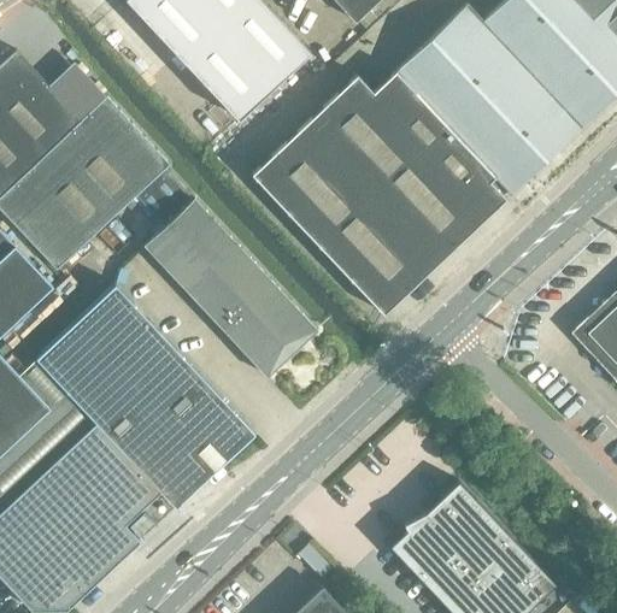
[(313,60),(257,0),(133,0),(248,123),(313,60)]
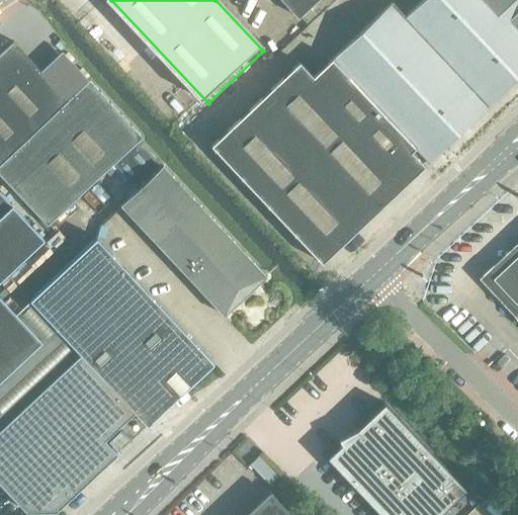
[(517,81),(517,0),(426,0),(406,19),(393,5),(313,80),(299,65),(211,149),(322,265),(424,169),(411,155),(415,151),(428,166),(517,81)]
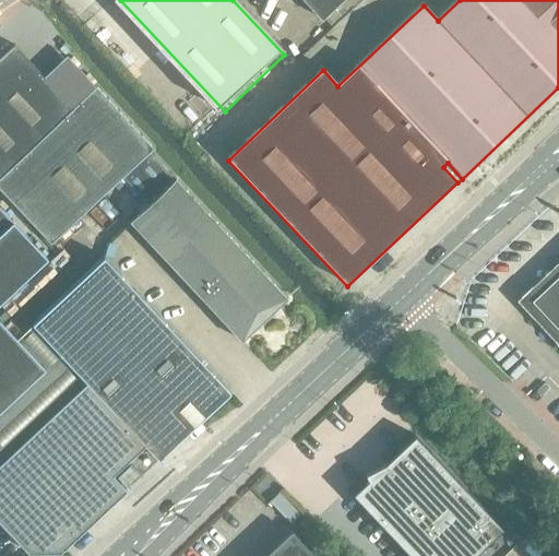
[(300,0),(321,23),(345,0),(300,0)]
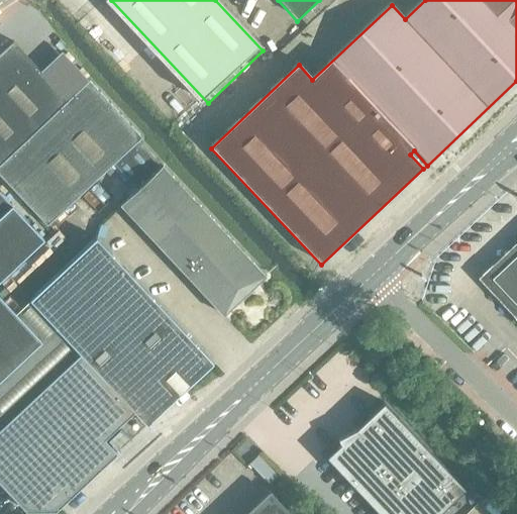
[(69,103),(13,44),(0,57),(0,177),(47,228),(142,139),(90,83),(69,103)]
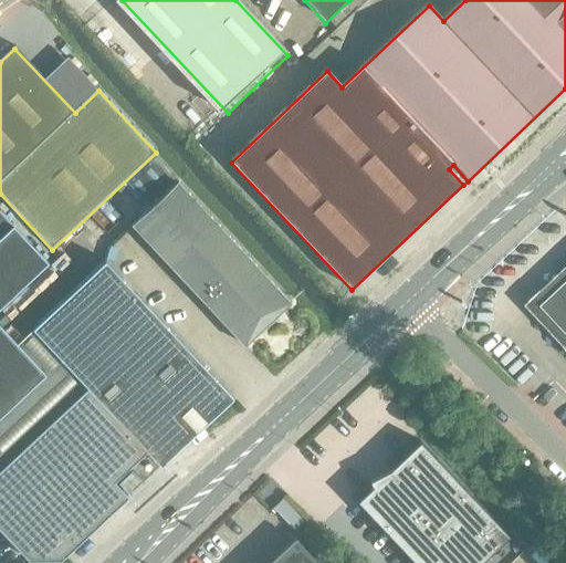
[(244,348),(292,305),(178,184),(132,228),(244,348)]
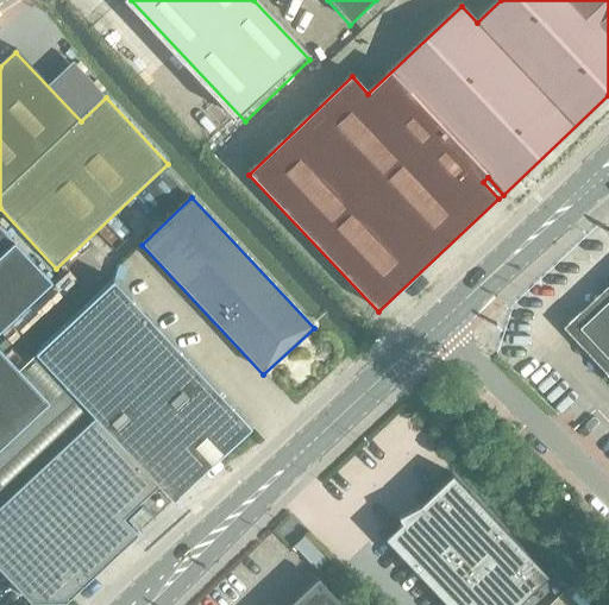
[(0,315),(26,290),(43,275),(0,228),(0,315)]
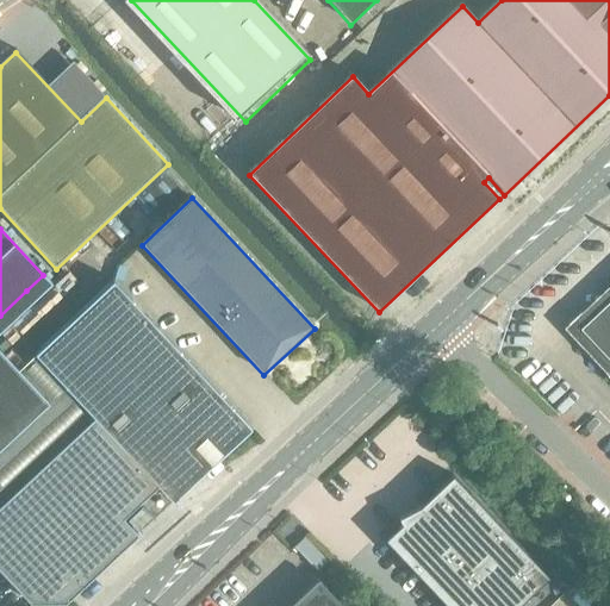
[(174,505),(251,431),(114,283),(36,356),(94,419),(0,507),(0,573),(30,605),(67,605),(139,537),(124,520),(159,488),(174,505)]
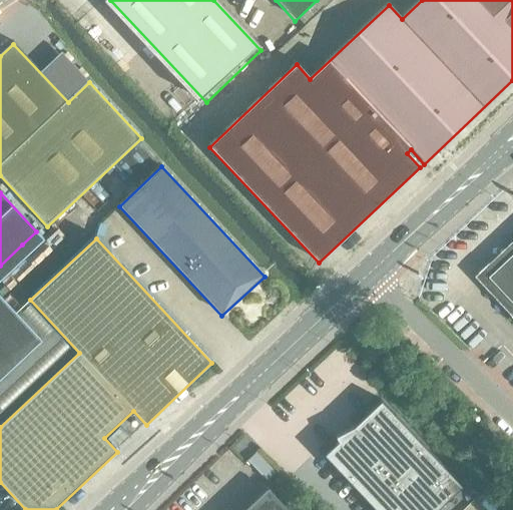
[(512,256),(488,280),(512,306),(512,256)]
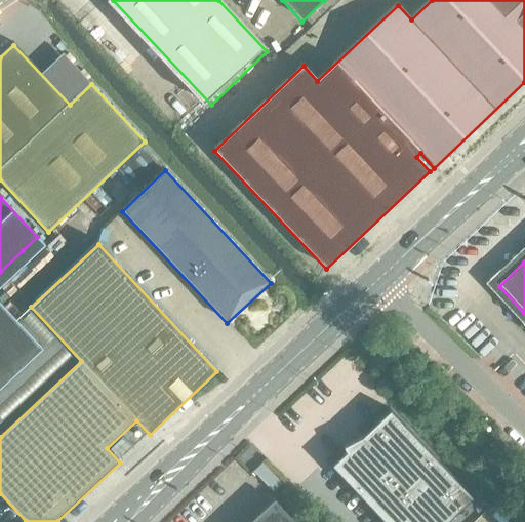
[(0,389),(43,350),(0,304),(0,389)]
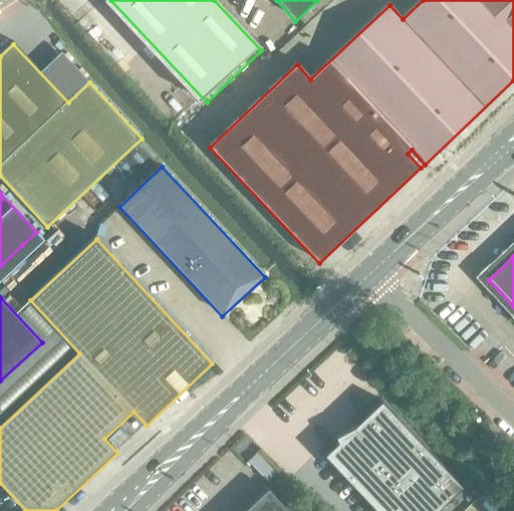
[(437,510),(461,489),(381,404),(324,457),(374,510),(437,510)]
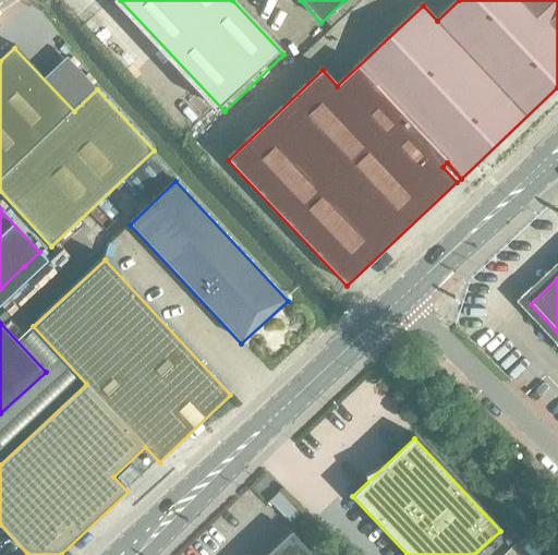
[(532,487),(541,479),(530,467),(521,475),(532,487)]
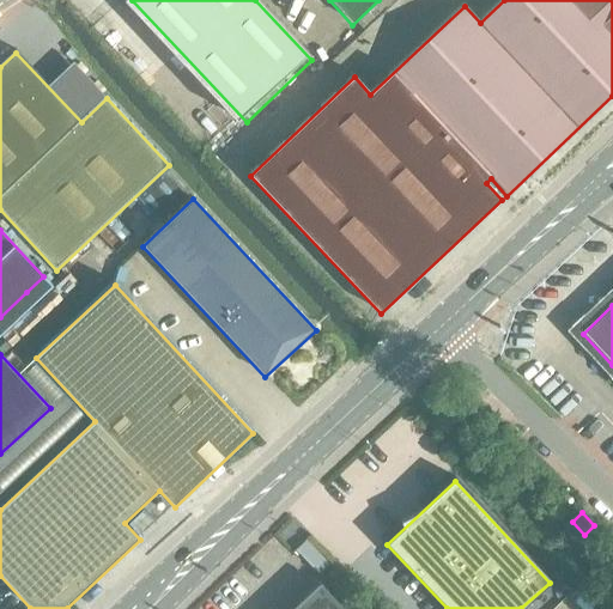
[(341,608),(320,585),(295,608),(341,608)]
